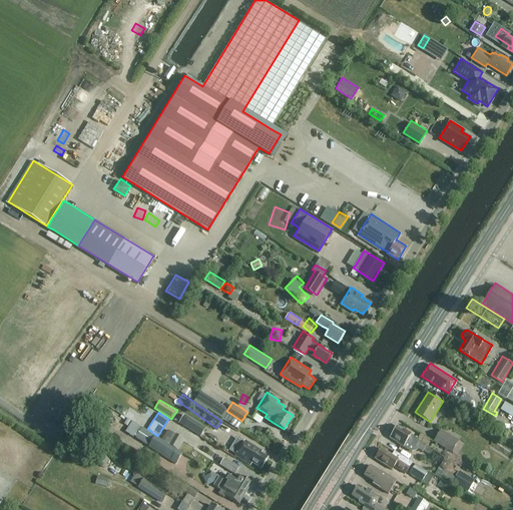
[(182,416),(179,422),(183,424),(200,435),(205,427),(188,416),(187,419),(182,416)]
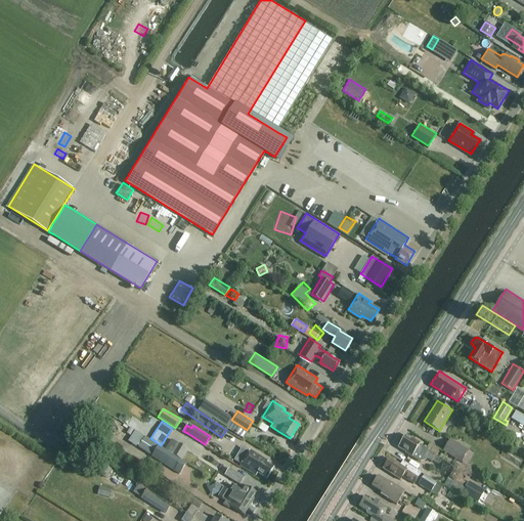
[(478,426),(475,430),(488,437),(491,433),(478,426)]
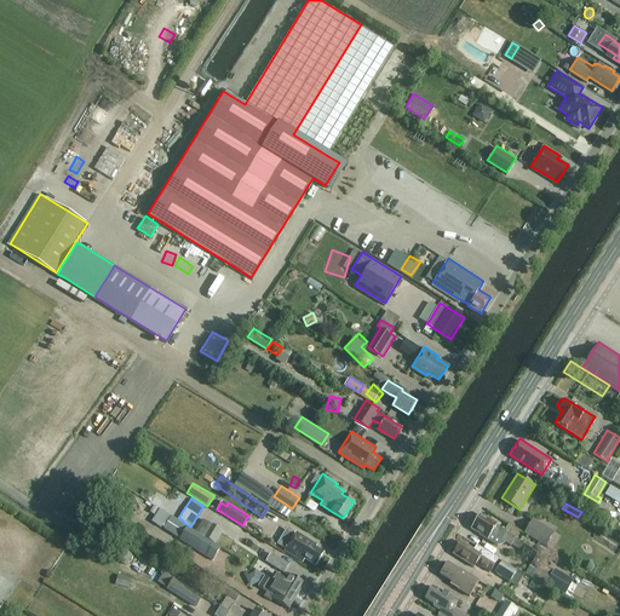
[(164,511),(156,522),(161,525),(168,513),(164,511)]
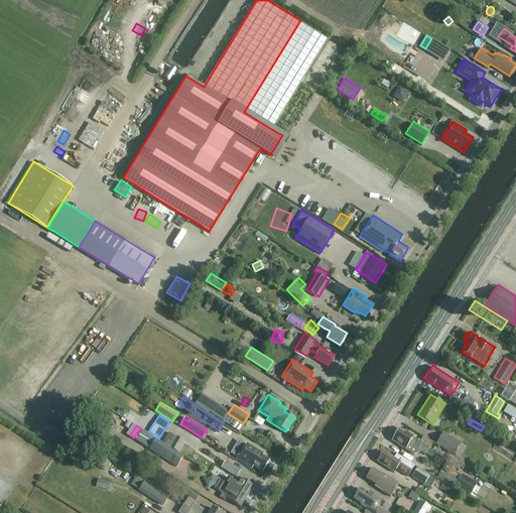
[(420,439),(408,432),(399,427),(395,433),(394,433),(392,436),(393,437),(392,438),(399,442),(399,443),(406,449),(414,454),(417,447),(425,453),(432,441),(422,435),(420,439)]
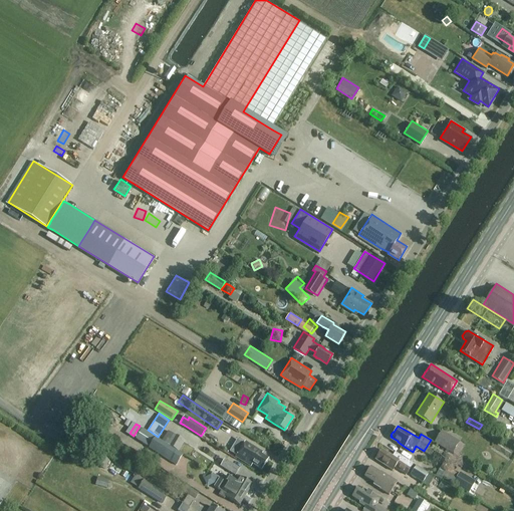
[(452,451),(457,455),(464,444),(442,430),(435,441),(452,451)]
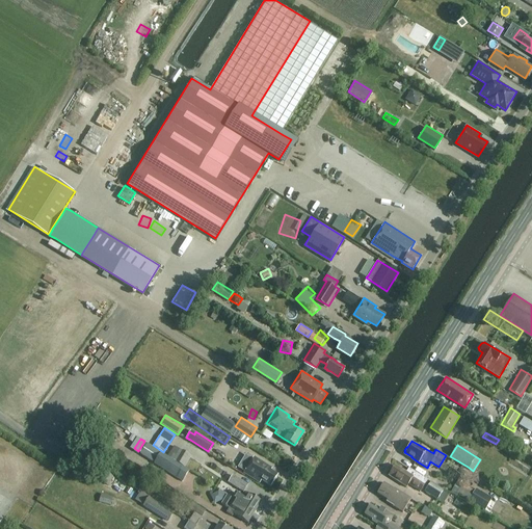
[(176,446),(169,456),(182,465),(189,454),(176,446)]
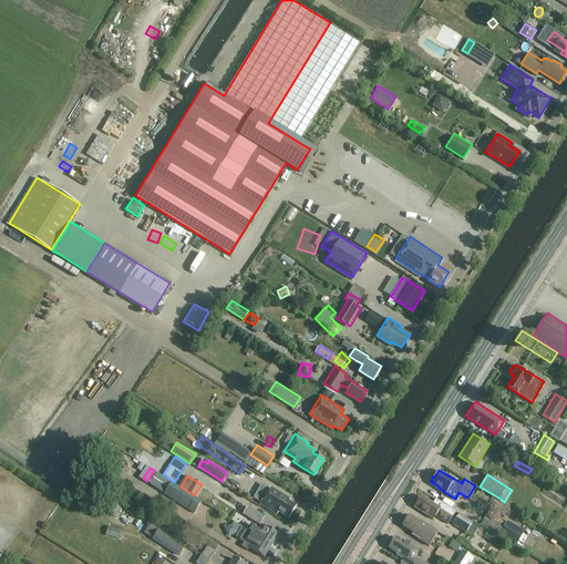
[(150,482),(164,491),(167,485),(153,477),(150,482)]
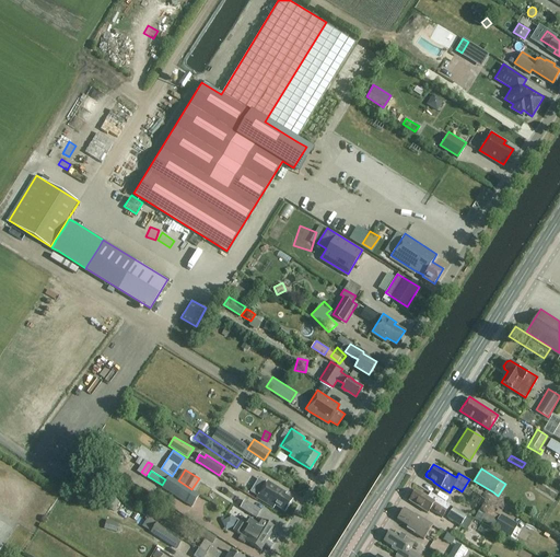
[(191,489),(178,480),(176,479),(170,491),(191,505),(198,494),(191,489)]
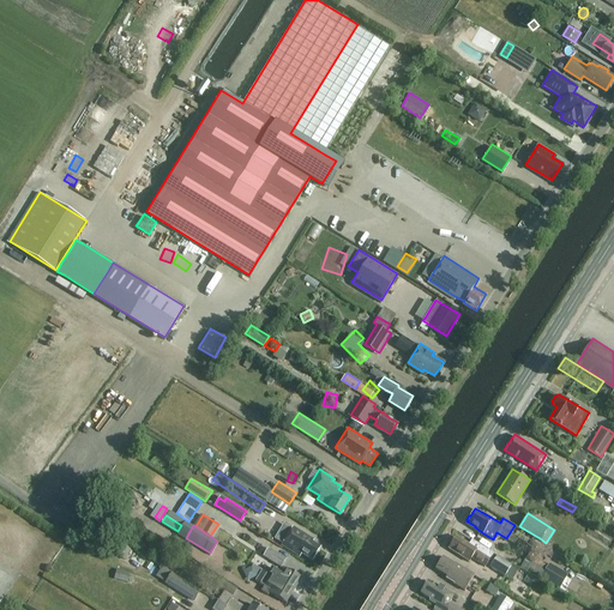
[(275,538),(282,542),(282,543),(299,555),(301,551),(312,559),(320,545),(312,541),(313,538),(293,525),(290,530),(283,525),(275,538)]
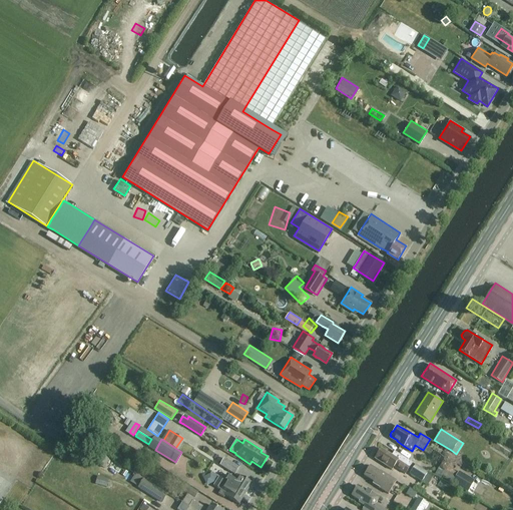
[(392,454),(381,447),(375,457),(393,468),(395,465),(405,472),(413,461),(394,450),(392,454)]
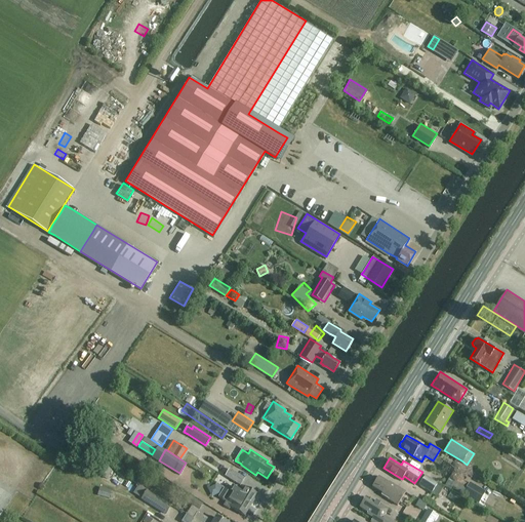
[(104,464),(99,472),(107,477),(112,469),(104,464)]
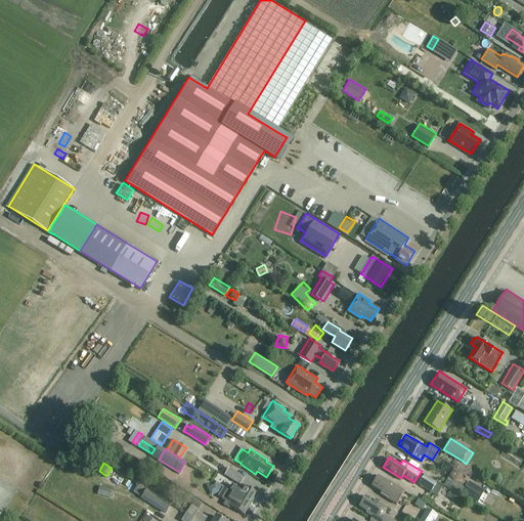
[(239,482),(244,476),(228,466),(224,473),(239,482)]
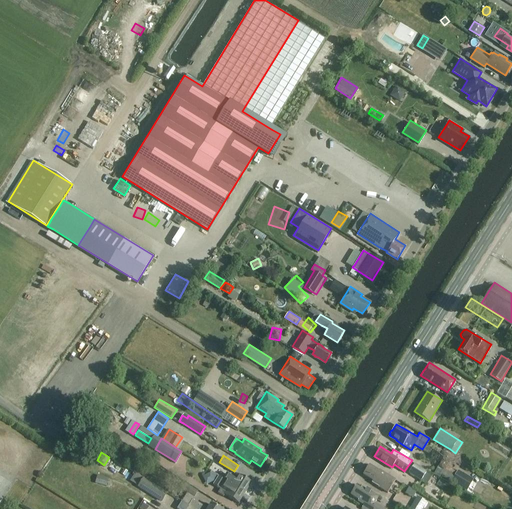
[(440,461),(434,470),(451,481),(452,479),(457,482),(463,472),(458,469),(456,472),(440,461)]
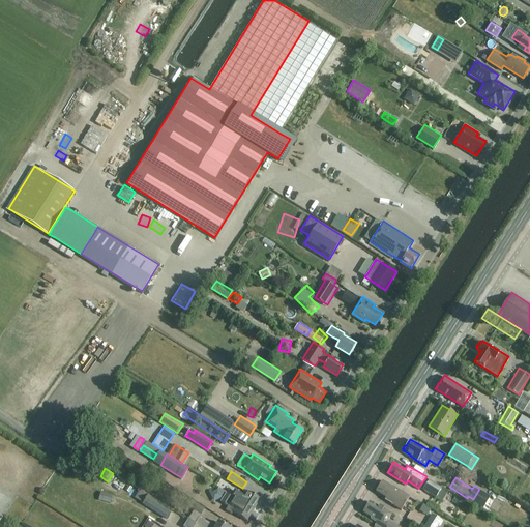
[(436,497),(442,487),(429,478),(423,489),(436,497)]
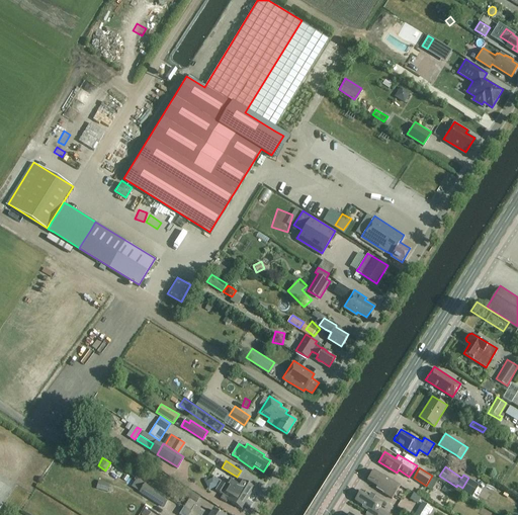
[(383,476),(373,469),(367,479),(376,485),(375,487),(392,498),(400,484),(384,474),(383,476)]
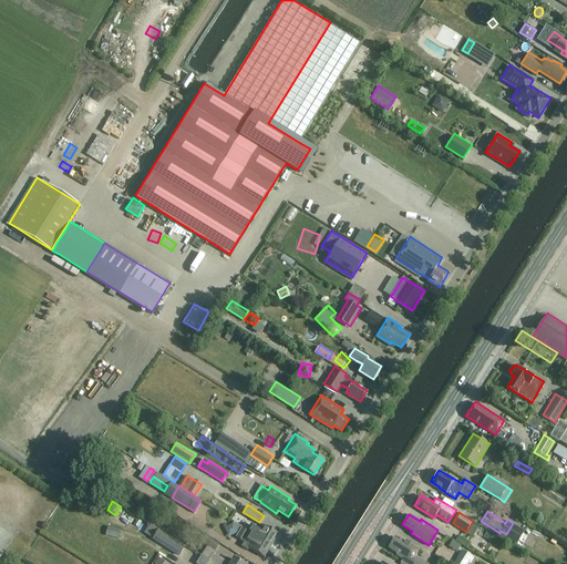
[(255,534),(270,544),(278,532),(263,523),(259,527),(250,523),(247,529),(249,531),(255,534)]
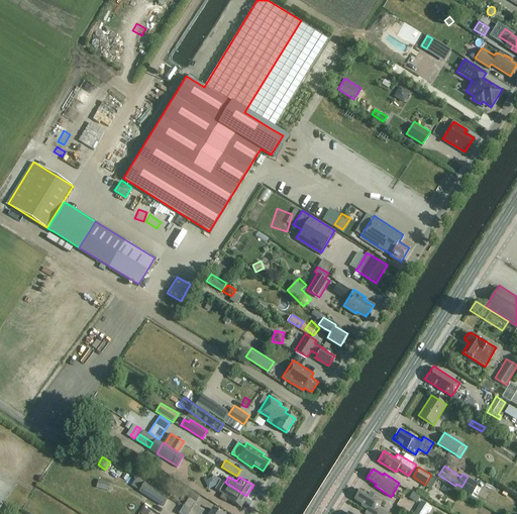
[(96,486),(107,489),(109,482),(98,478),(96,486)]
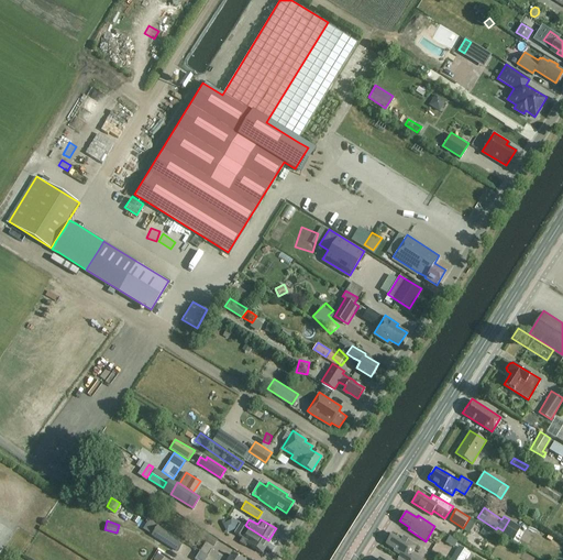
[(247,527),(245,525),(240,522),(234,531),(242,536),(240,540),(245,544),(246,541),(262,551),(268,540),(253,530),(247,527)]
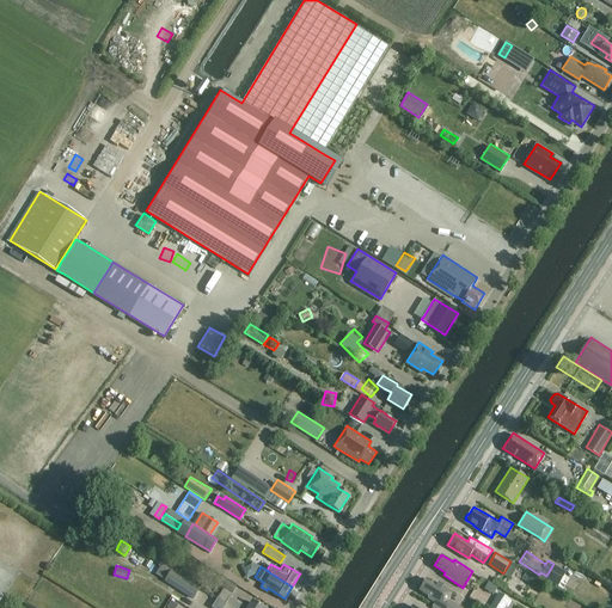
[(171,569),(165,578),(194,596),(200,587),(171,569)]
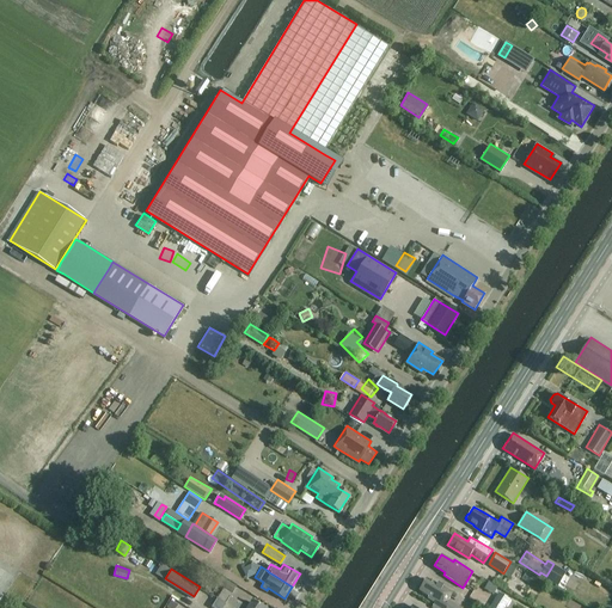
[(532,575),(527,581),(533,585),(538,578),(532,575)]
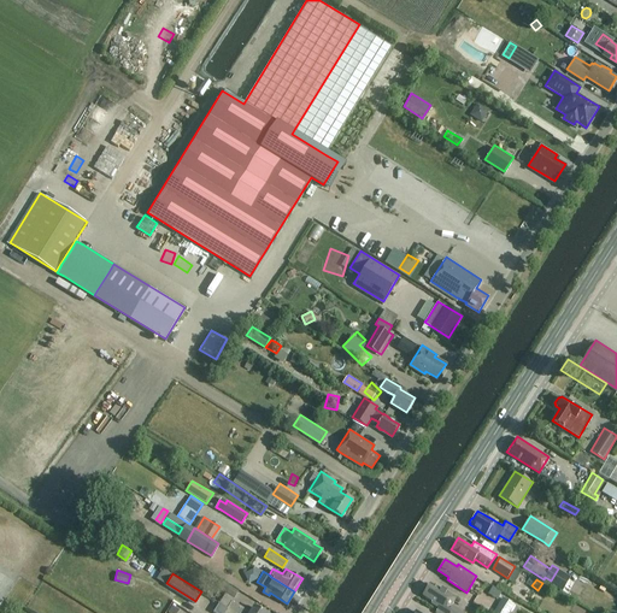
[(219,603),(235,612),(265,612),(253,606),(250,612),(241,607),(242,606),(231,600),(234,596),(238,590),(223,581),(219,588),(225,591),(218,602),(219,603)]
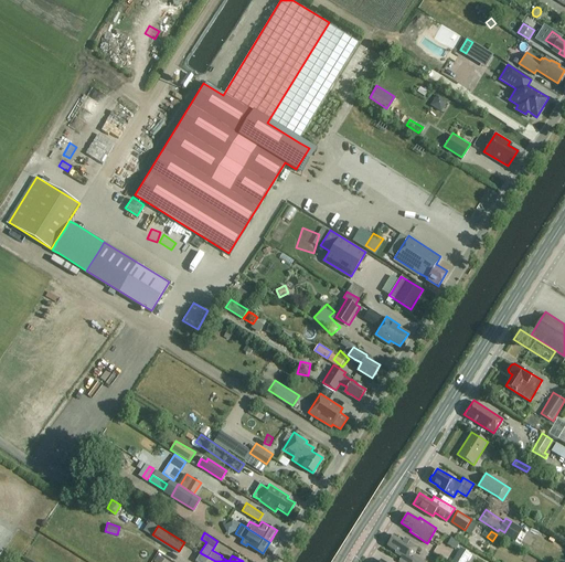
[(403,540),(393,533),(387,544),(395,550),(394,552),(402,557),(398,561),(401,561),(425,561),(426,561),(414,553),(418,547),(404,538),(403,540)]
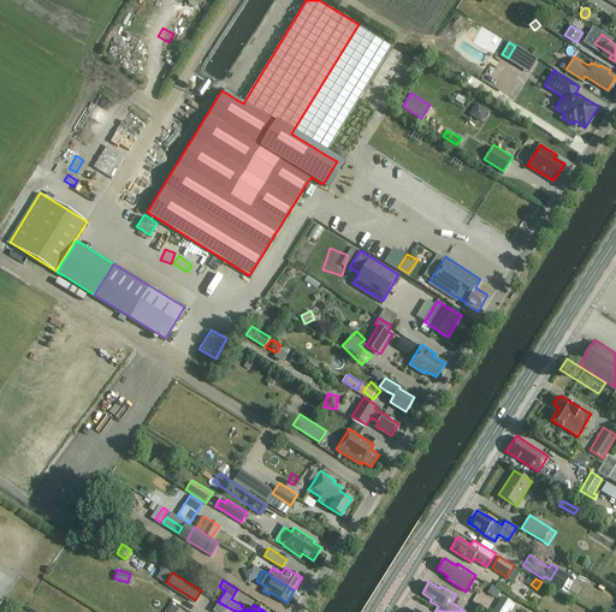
[(473,588),(483,593),(486,586),(477,581),(473,588)]
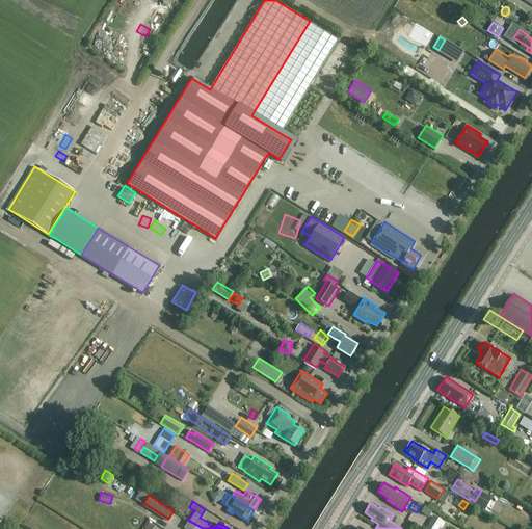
[(170,520),(178,526),(185,518),(178,511),(170,520)]
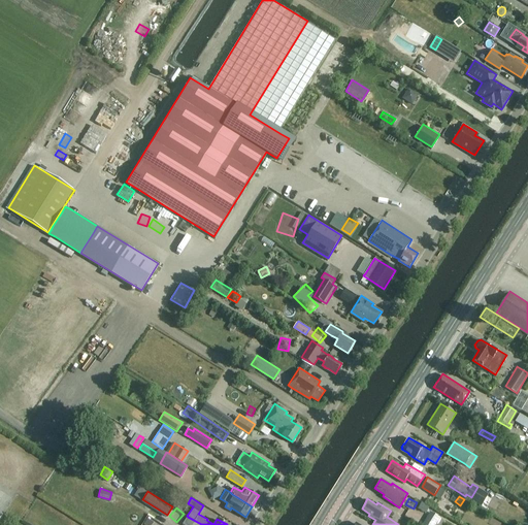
[(402,524),(417,524),(423,519),(411,511),(402,524)]
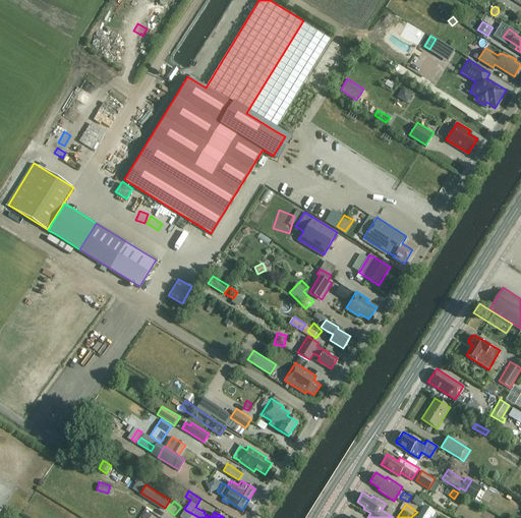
[(417,517),(428,517),(435,510),(424,504),(416,517),(417,517)]
